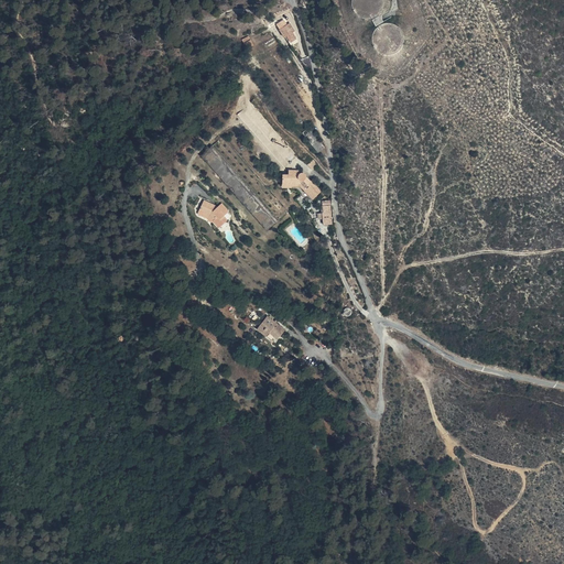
[(365,18),(376,20),(380,28),(376,39),(382,52),(393,55),(405,51),(409,34),(399,23),(388,23),(384,17),(388,4),(387,0),(355,0),(358,12),(365,18)]
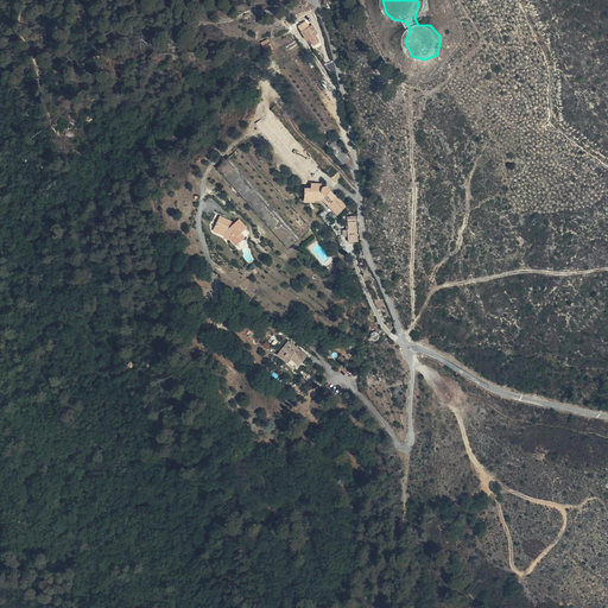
[(306,37),(314,42),(318,39),(314,31),(317,29),(310,18),(299,25),(306,37)]
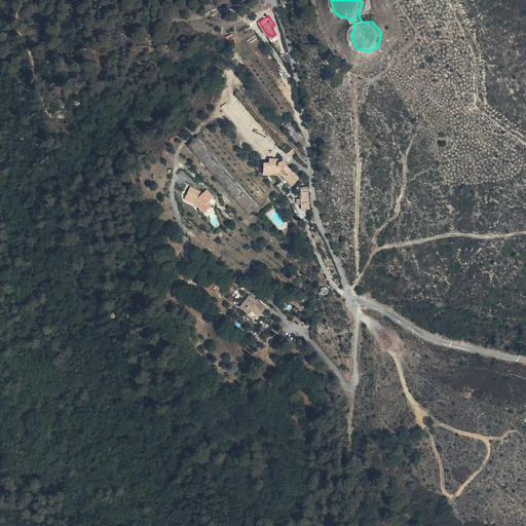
[(233,33),(226,36),(230,44),(237,41),(233,33)]
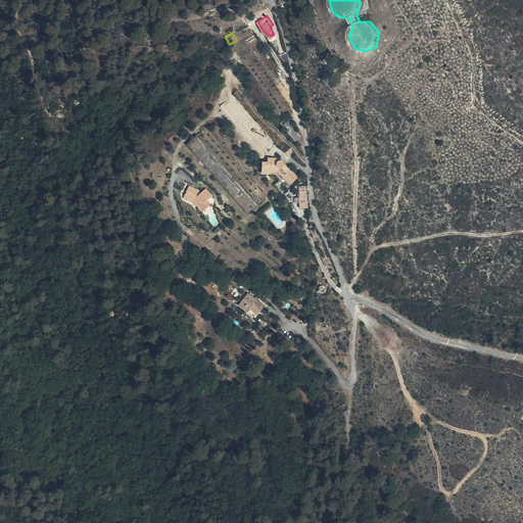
[(208,141),(210,130),(207,127),(195,137),(201,143),(208,141)]
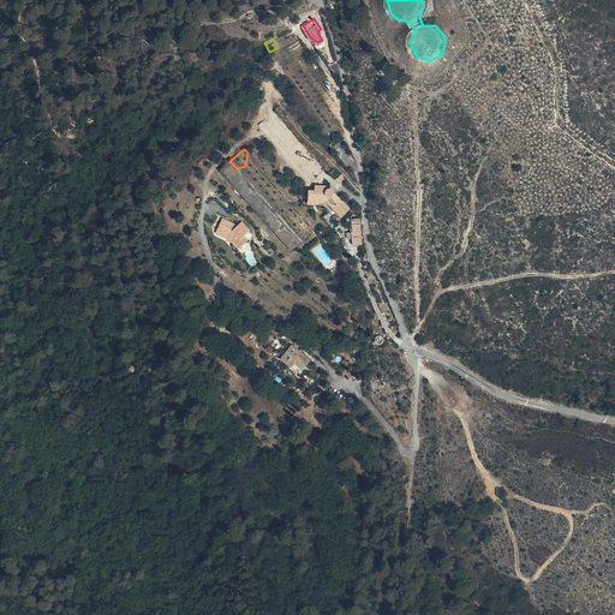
[(248,153),(245,166),(244,173),(245,178),(303,242),(316,230),(248,153)]
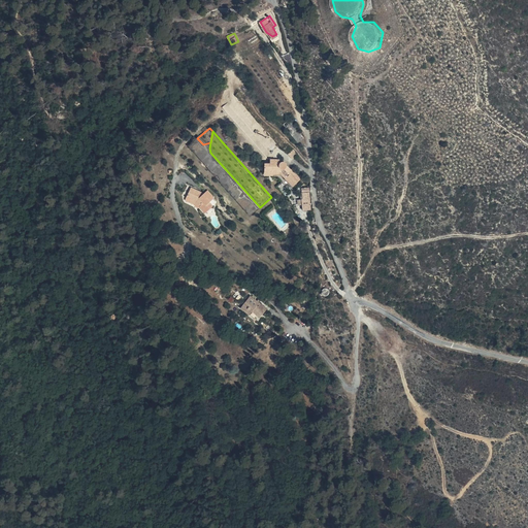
[(203,144),(197,138),(189,146),(192,150),(203,144)]
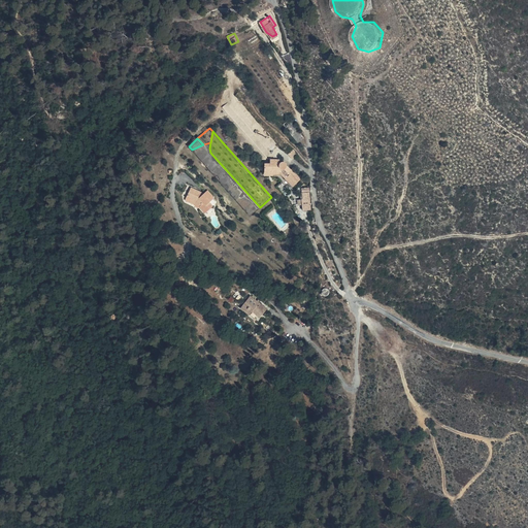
[(210,153),(203,144),(192,150),(218,177),(251,216),(258,209),(235,187),(225,174),(221,168),(216,167),(213,164),(211,160),(210,153)]
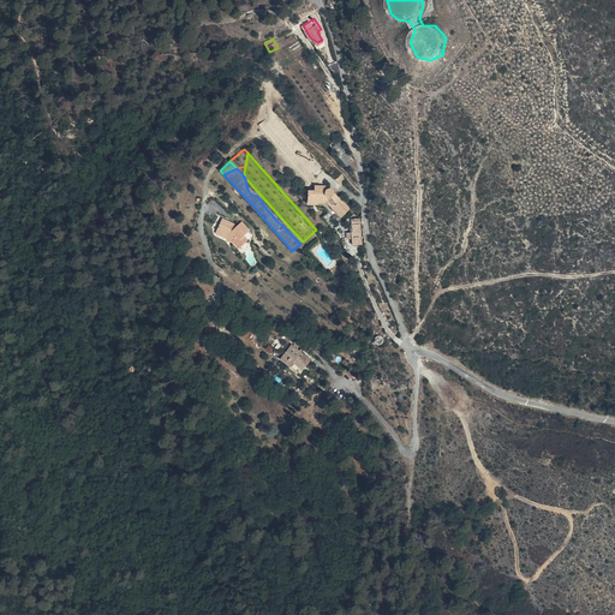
[(300,244),(303,242),(245,178),(246,186),(249,191),(251,195),(257,196),(262,203),(274,218),(300,244)]
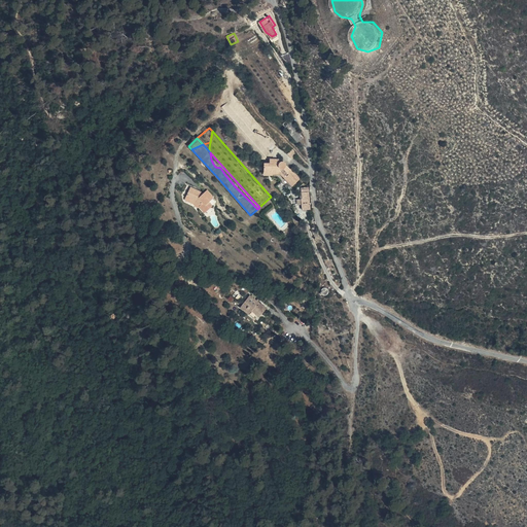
[(280,159),(270,157),(270,163),(265,162),(265,171),(281,173),(293,185),(301,179),(285,162),(280,162),(280,159)]
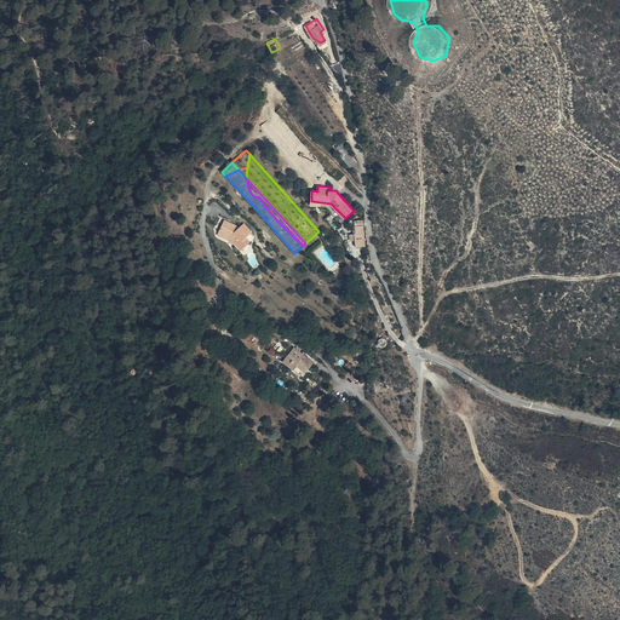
[(235,222),(225,217),(220,229),(230,239),(233,237),(236,241),(244,250),(252,242),(250,240),(248,236),(253,231),(246,223),(241,225),(240,229),(234,225),(235,222)]
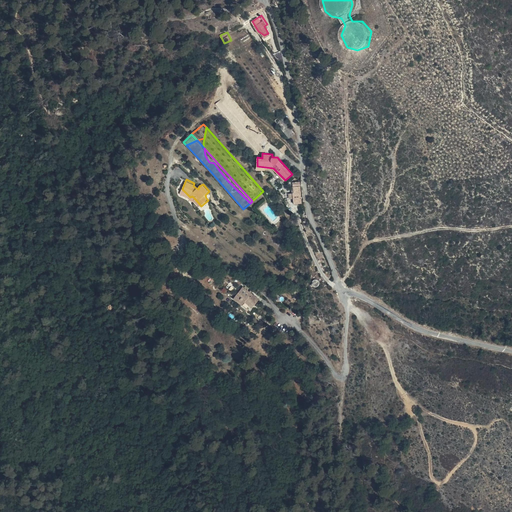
[(190,197),(182,189),(179,195),(193,201),(195,199),(192,196),(190,197)]
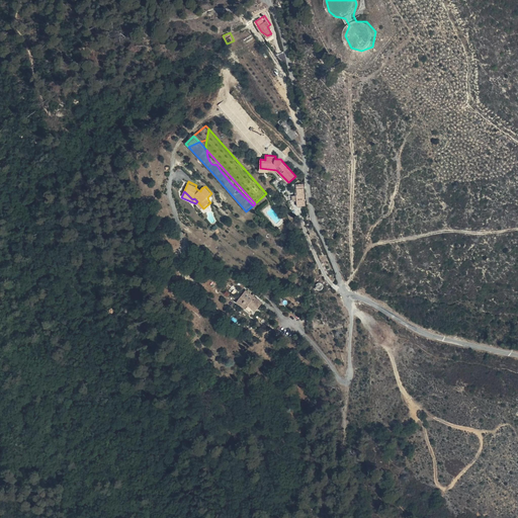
[(250,301),(243,296),(237,307),(248,315),(253,320),(261,310),(253,305),(250,301)]
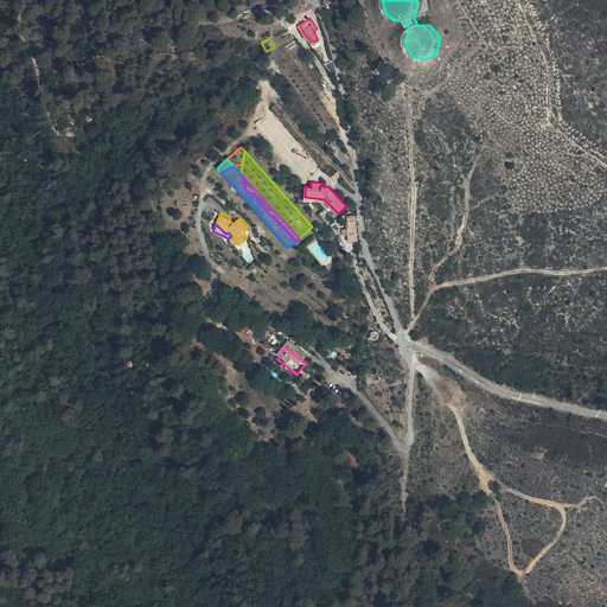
[(291,369),(278,359),(274,364),(287,374),(291,369)]
